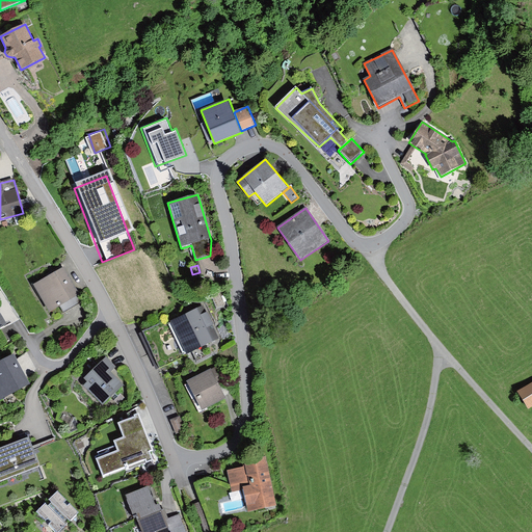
[(62,270),(34,286),(48,312),(77,297),(62,270)]
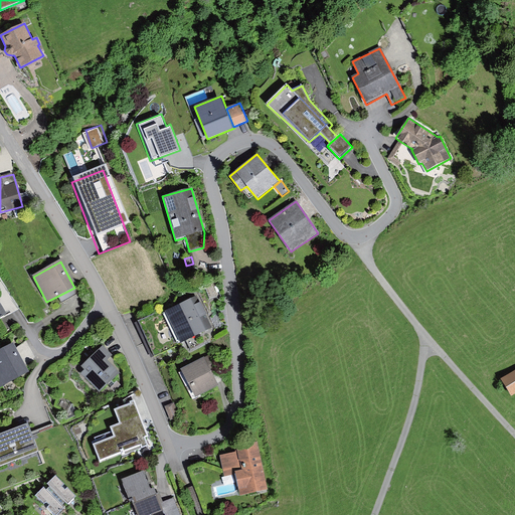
[(197,297),(166,312),(181,343),(212,328),(197,297)]
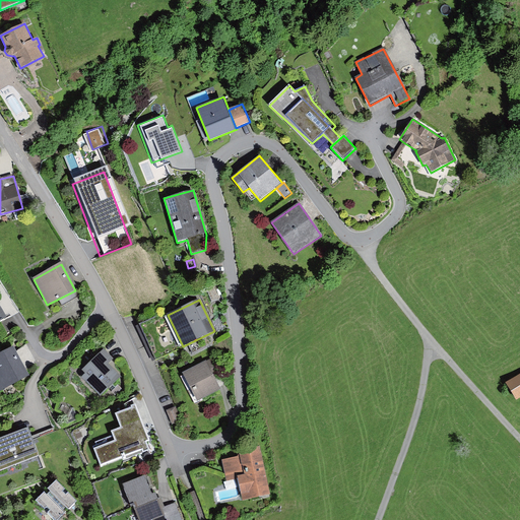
[(13,347),(0,353),(0,391),(29,376),(13,347)]
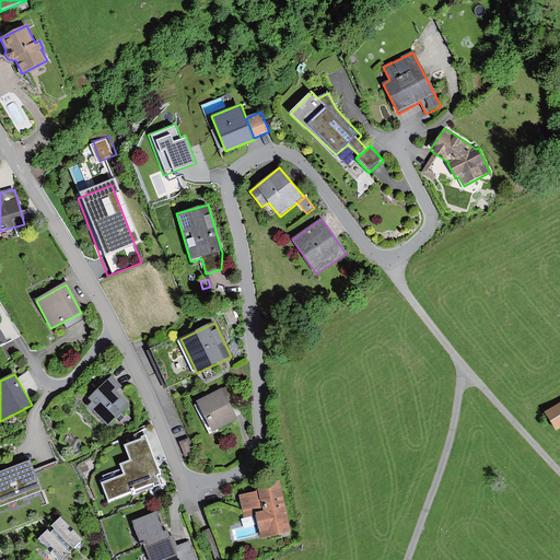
[(121,387),(112,376),(88,399),(92,403),(88,407),(108,428),(130,406),(116,393),(121,387)]
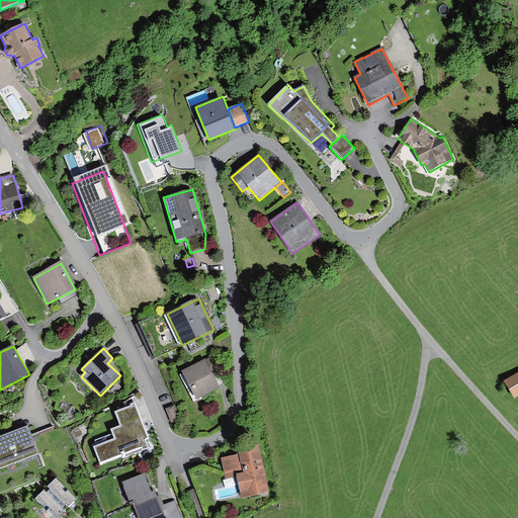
[(213,358),(181,372),(193,398),(218,386),(212,377),(221,373),(213,358)]
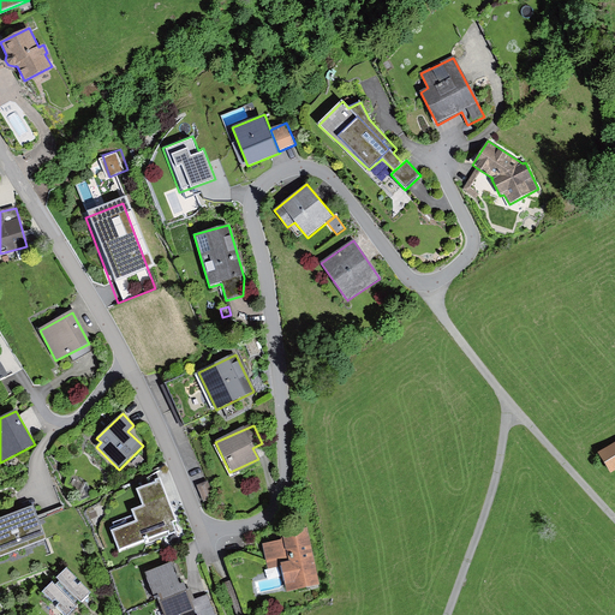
[(614,442),(598,453),(610,475),(614,471),(614,442)]
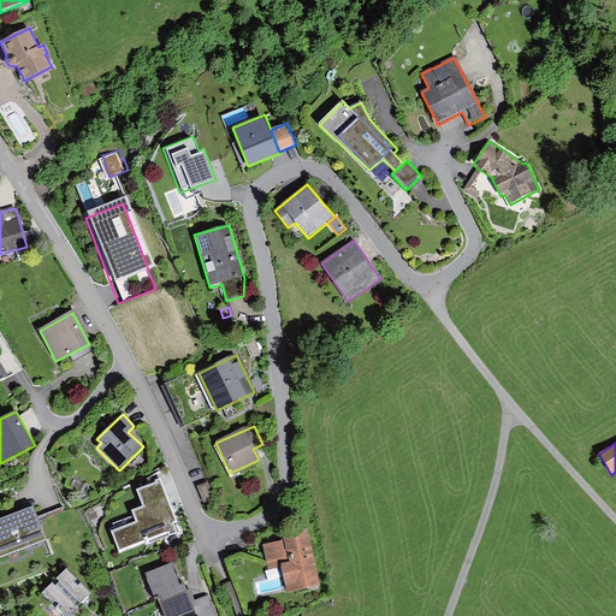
[(136,523),(112,532),(120,554),(167,535),(169,538),(177,534),(173,525),(177,522),(160,479),(154,481),(155,484),(137,491),(143,508),(132,511),(136,523)]
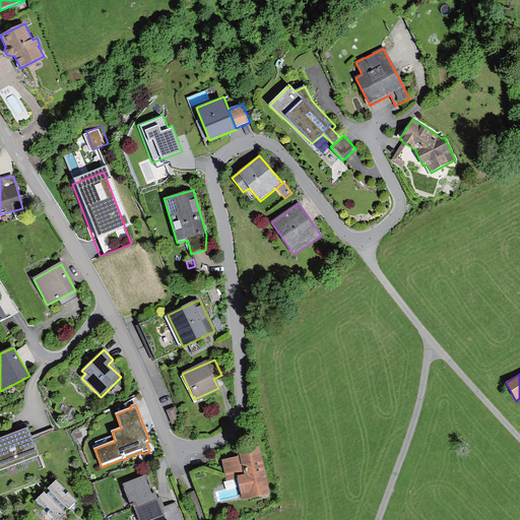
[(176,406),(166,410),(172,424),(181,420),(176,406)]
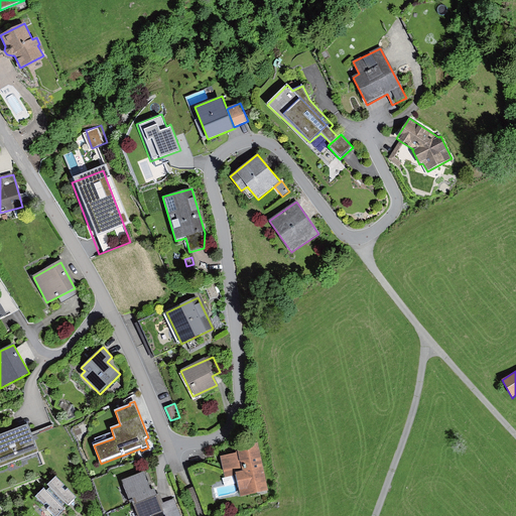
[(28,424),(0,435),(0,463),(37,448),(31,432),(28,424)]
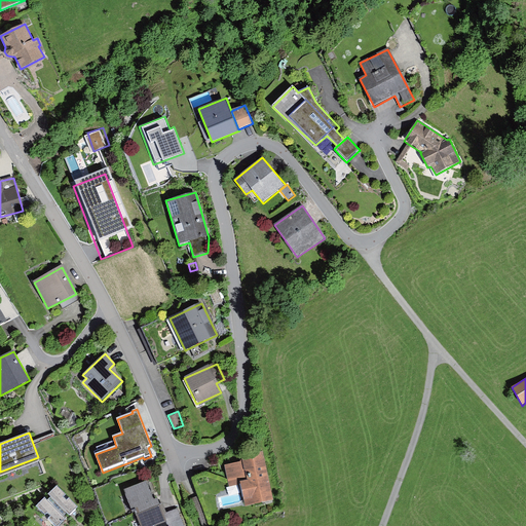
[(243,461),(225,465),(229,486),(240,484),(246,506),(273,500),(263,452),(242,457),(243,461)]
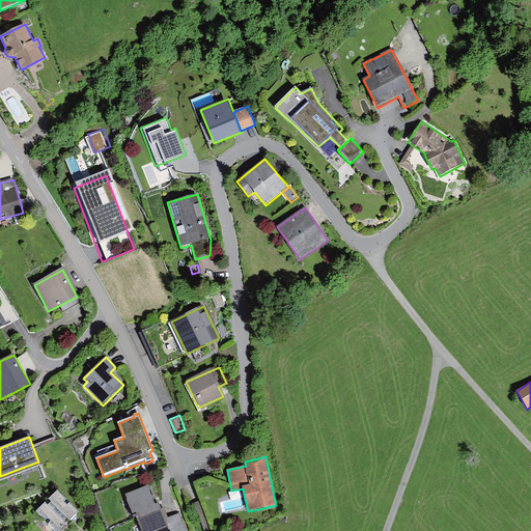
[(147,486),(124,496),(133,515),(136,514),(138,520),(162,511),(159,504),(155,505),(147,486)]
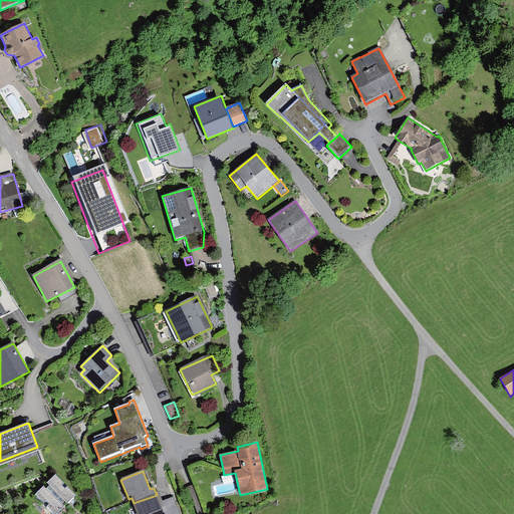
[(64,483),(55,474),(47,483),(49,486),(46,489),(44,487),(35,495),(43,503),(46,500),(50,504),(47,507),(53,513),(56,513),(64,507),(61,505),(65,501),(67,503),(76,495),(68,486),(65,489),(61,485),(64,483)]
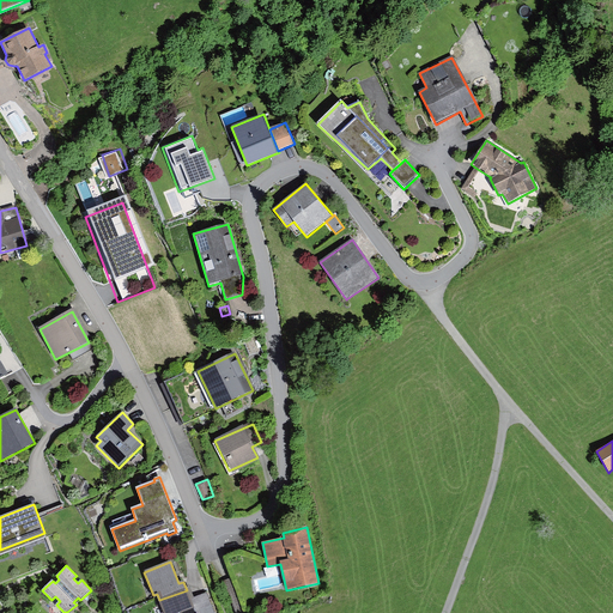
[(243,612),(229,578),(223,582),(235,612),(243,612)]
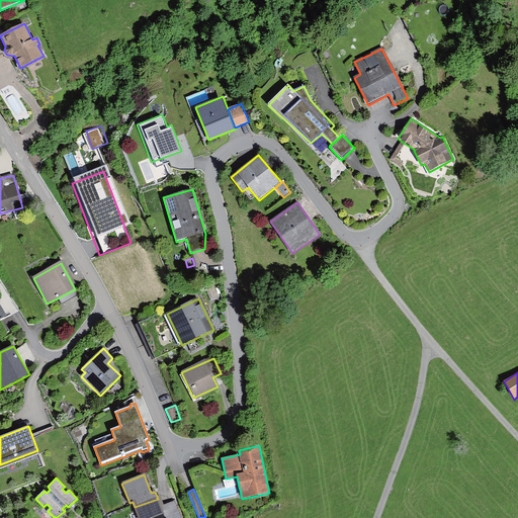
[(158,499),(135,507),(138,517),(181,517),(180,517),(165,517),(161,507),(158,499)]
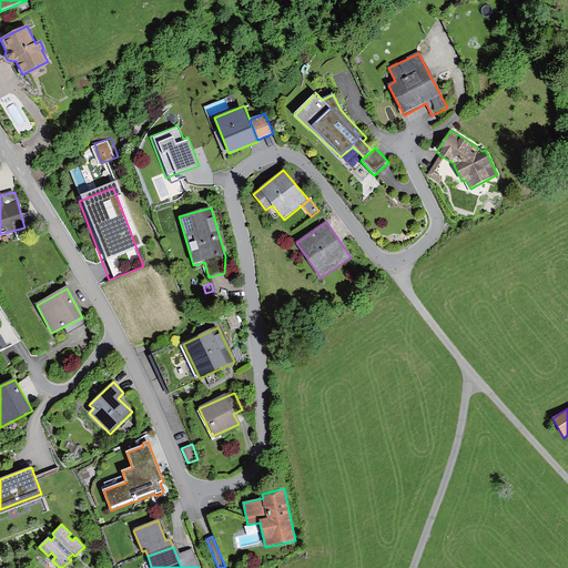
[(191,549),(176,556),(181,567),(198,567),(199,567),(191,549)]
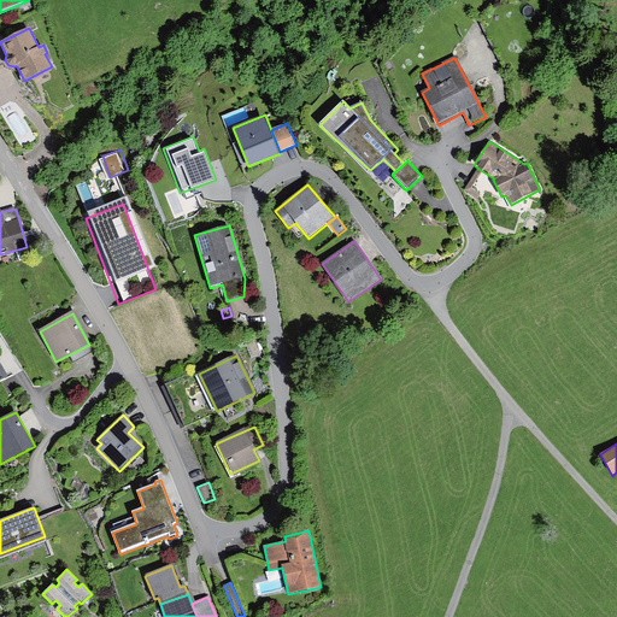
[(15,603),(0,616),(29,616),(30,616),(15,603)]
